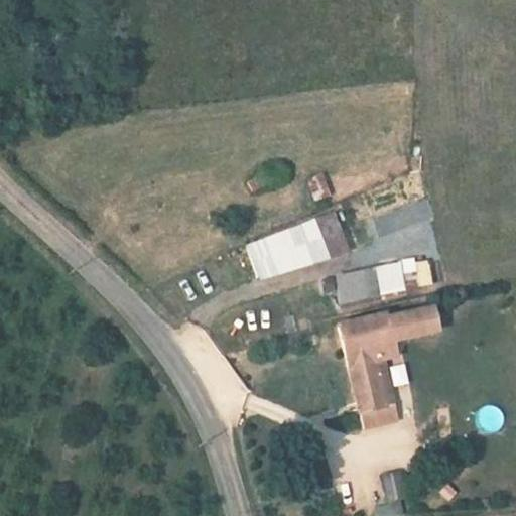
[(306,179),(314,202),(330,196),(321,173),(306,179)]
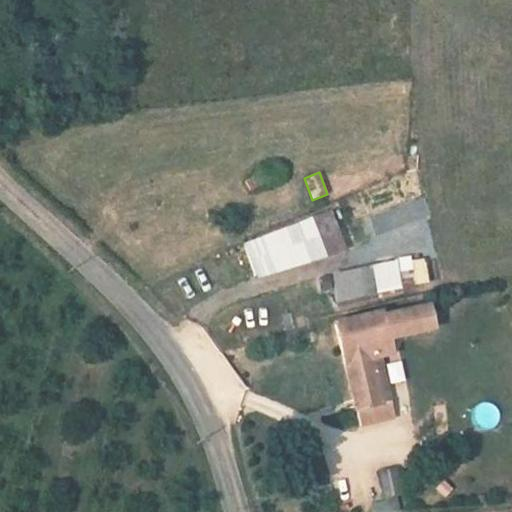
[(257,282),(347,248),(332,208),(242,242),(257,282)]
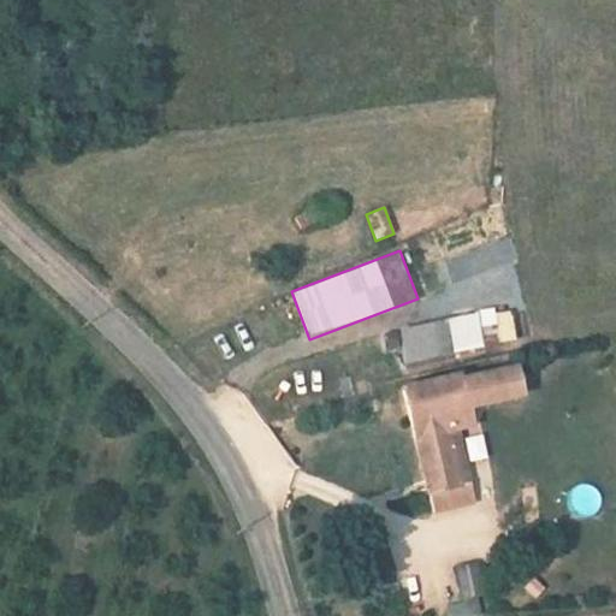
[(497,338),(528,339),(529,313),(497,313),(497,338)]
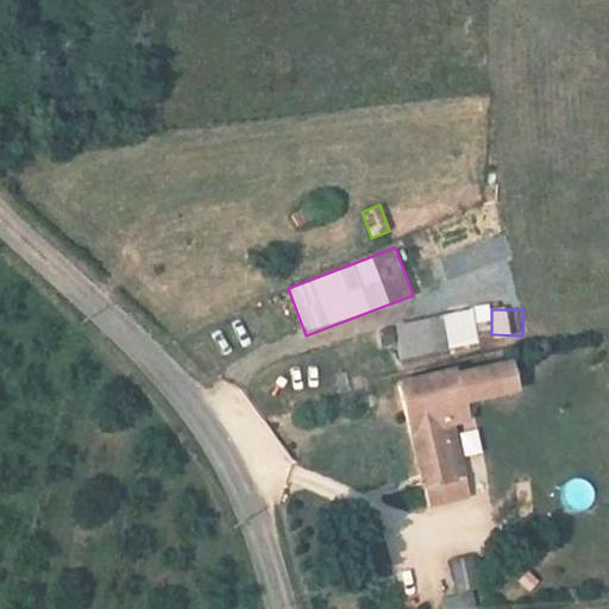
[(397,356),(477,349),(475,313),(394,320),(397,356)]
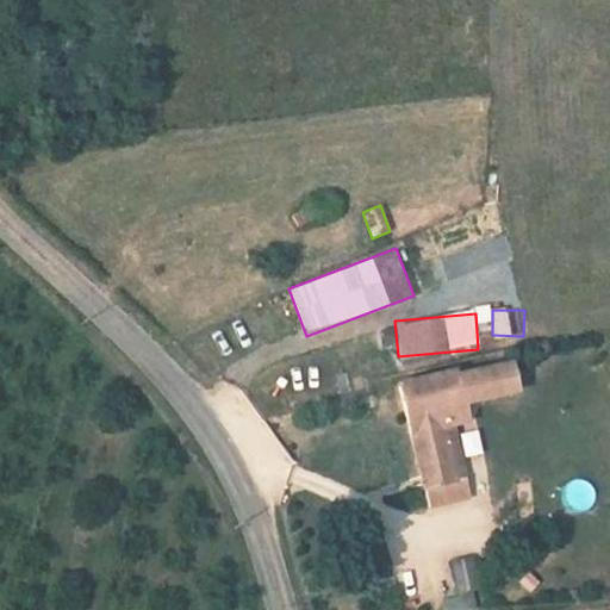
[(444,412),(499,400),(493,372),(443,385),(441,381),(385,394),(411,516),(450,508),(435,434),(448,431),(444,412)]
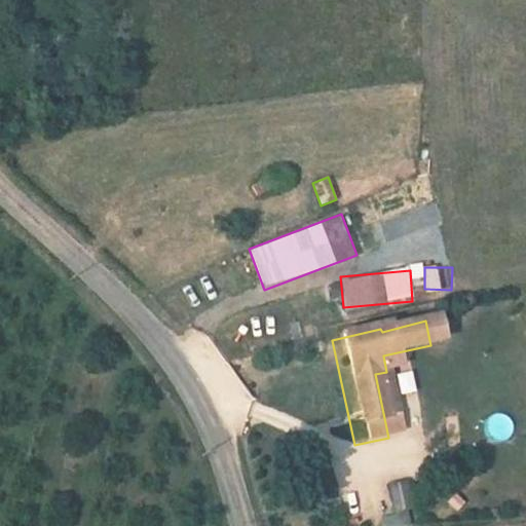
[(400,392),(414,392),(412,371),(399,372),(400,392)]
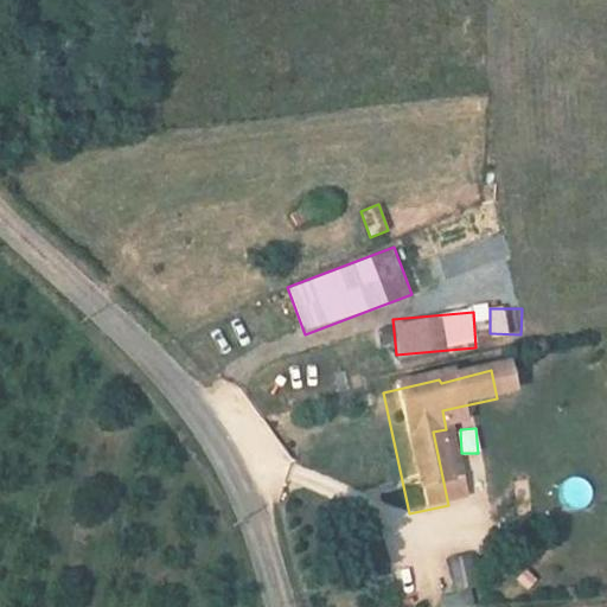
[(448,598),(455,596),(448,566),(430,569),(436,600),(448,598)]
